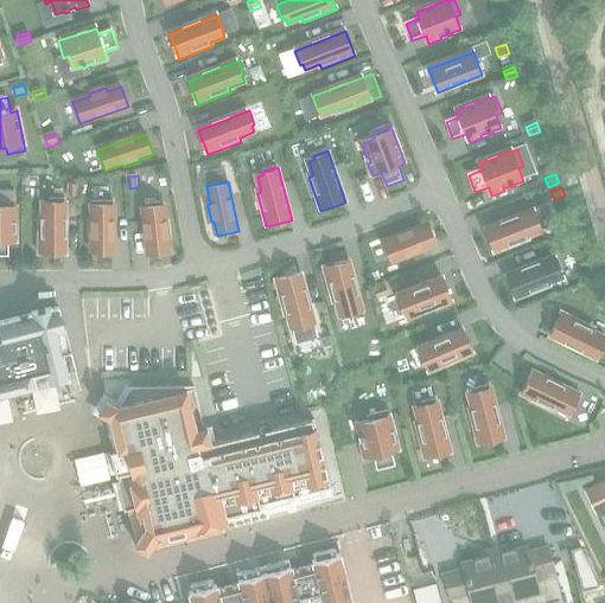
[(80,188),(69,188),(69,200),(80,200),(80,188)]
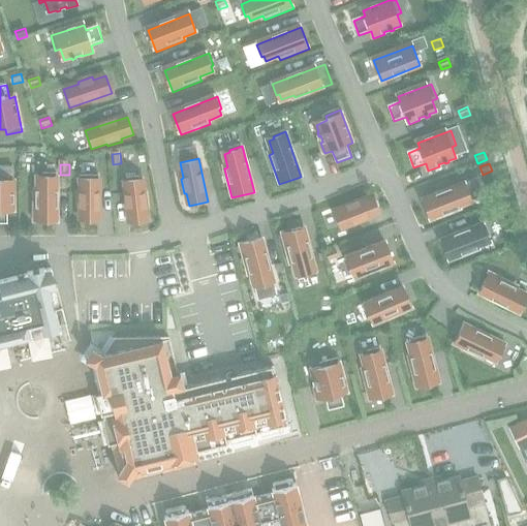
[(14,177),(0,176),(0,224),(8,224),(8,212),(14,212),(14,177)]
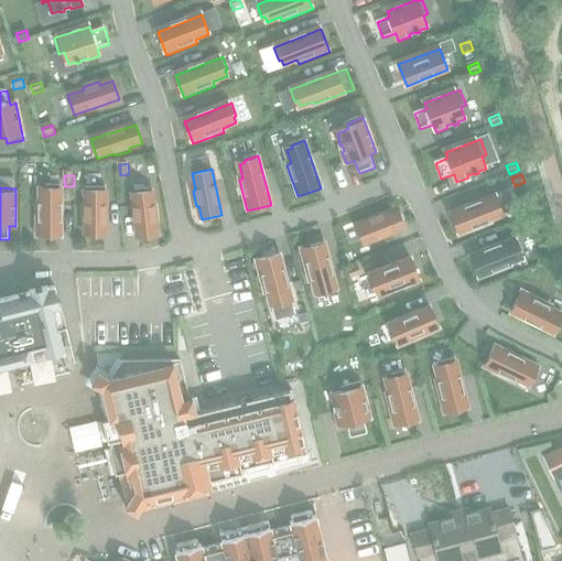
[(106,189),(86,189),(86,206),(83,206),(83,223),(86,223),(86,236),(106,236),(106,189)]
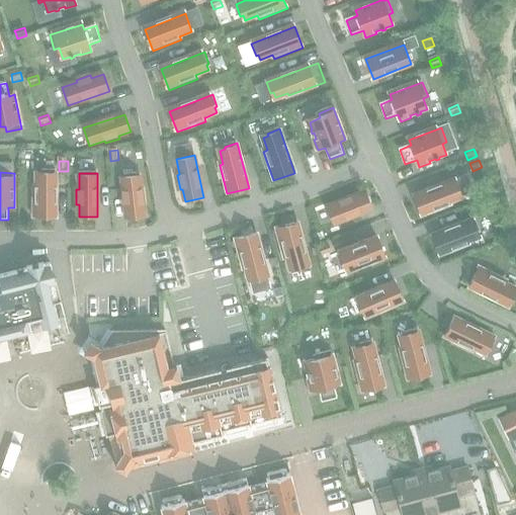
[(37,218),(57,218),(56,174),(37,174),(37,189),(34,189),(34,204),(37,204),(37,218)]
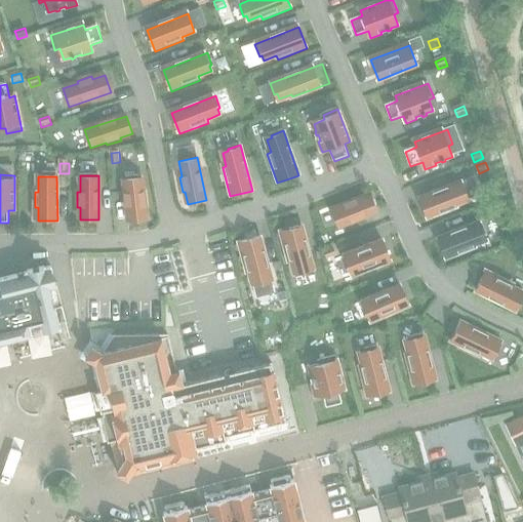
[(145,194),(143,178),(141,179),(139,176),(126,177),(126,181),(124,181),(128,222),(147,219),(146,209),(149,209),(147,194),(145,194)]
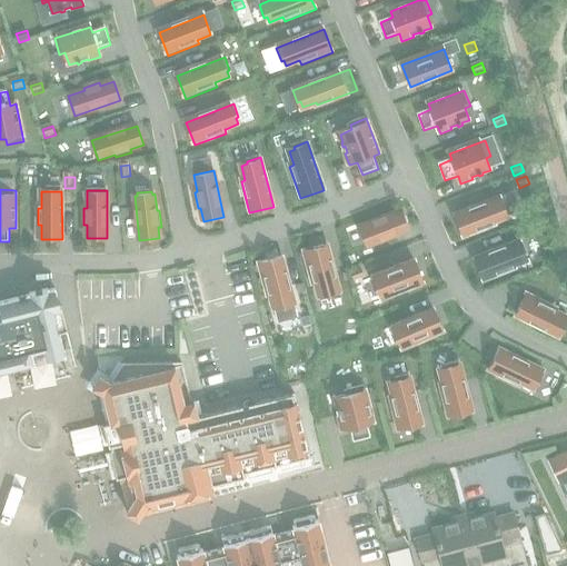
[(496,227),(495,222),(508,218),(506,211),(508,210),(504,197),(456,216),(465,239),(496,227)]
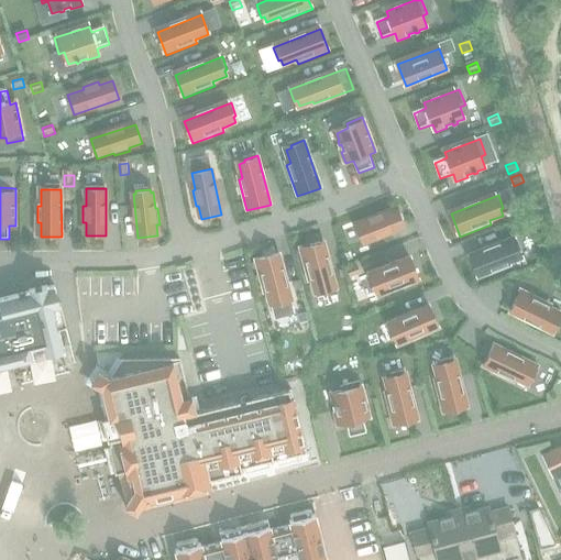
[(395,235),(394,232),(405,229),(397,209),(356,226),(364,244),(378,239),(380,241),(395,235)]
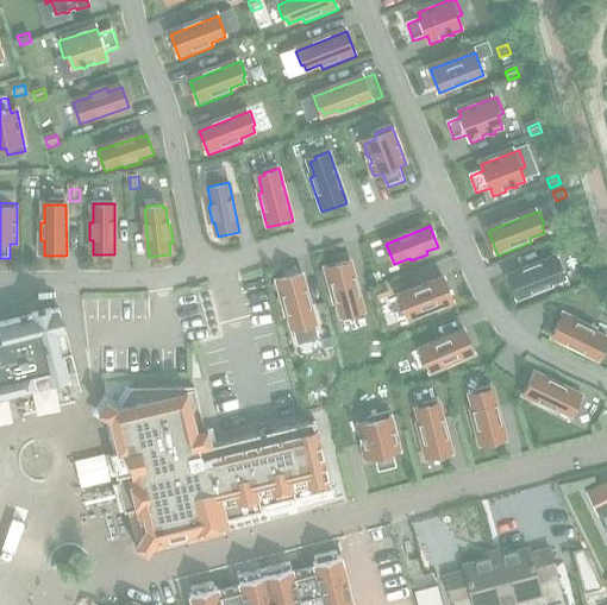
[(588,240),(598,238),(594,226),(584,228),(588,240)]
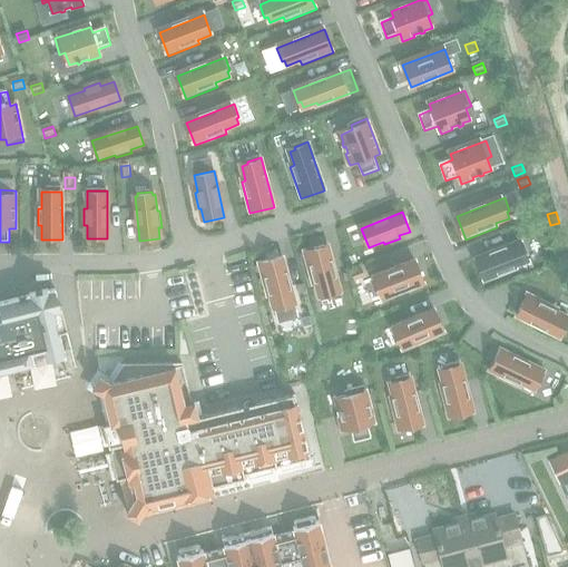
[(517,271),(515,267),(529,262),(527,256),(529,255),(525,242),(477,260),(486,283),(517,271)]
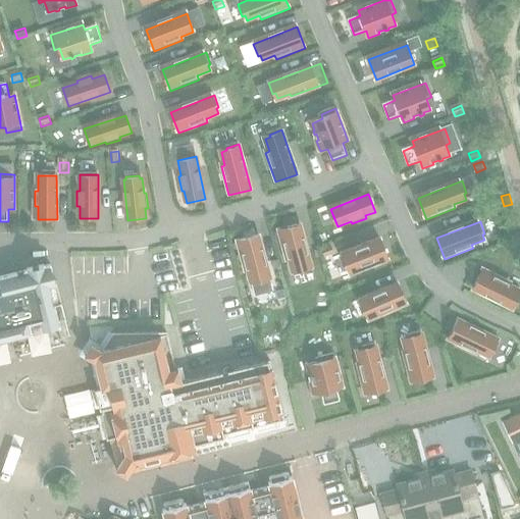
[(301,226),(278,231),(287,261),(291,260),(294,273),(300,271),(301,274),(313,271),(301,226)]
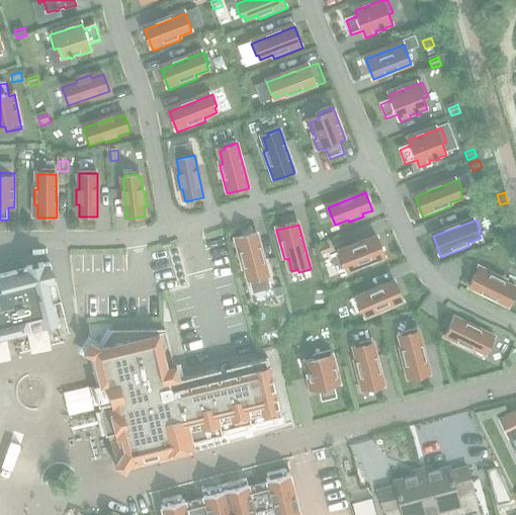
[(257,235),(236,241),(244,270),(247,269),(251,282),(256,280),(257,283),(269,279),(257,235)]
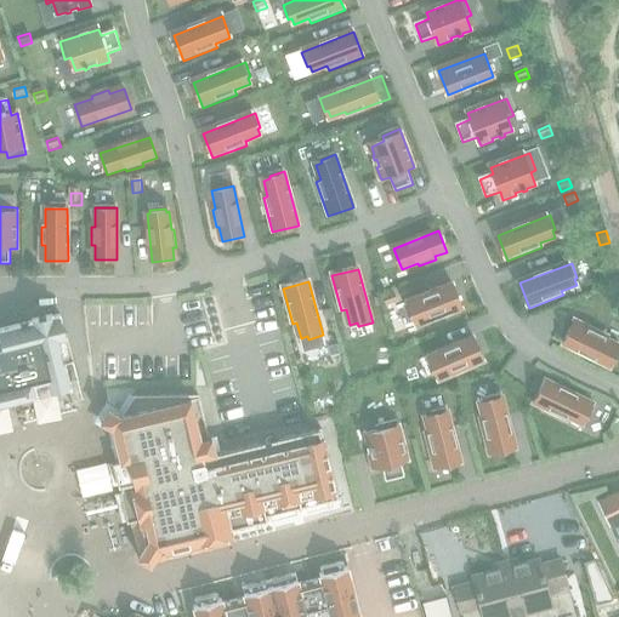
[(453,285),(408,303),(418,326),(463,309),(453,285)]
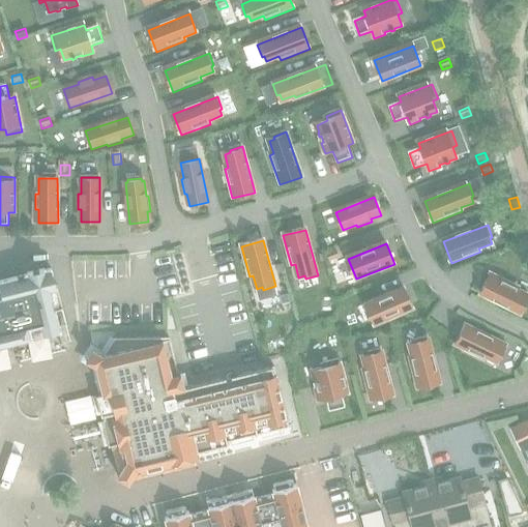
[(330,262),(340,258),(336,251),(327,254),(330,262)]
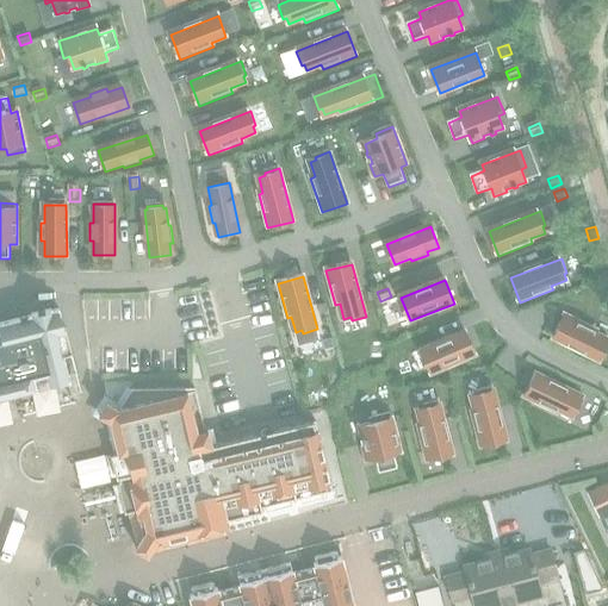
[(70,381),(59,333),(67,331),(67,330),(64,330),(60,311),(53,312),(53,311),(32,316),(32,317),(0,325),(0,329),(1,335),(0,335),(0,398),(23,393),(23,392),(70,381)]
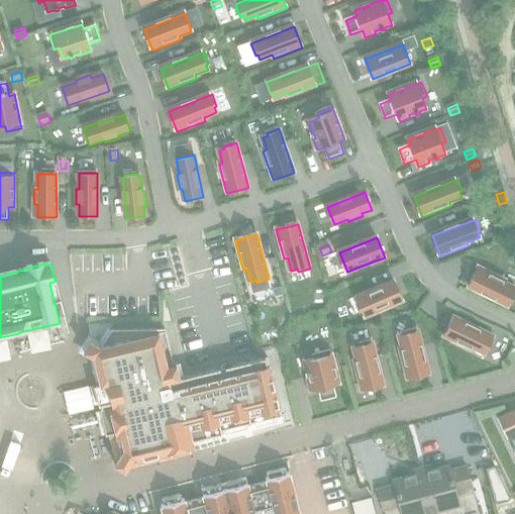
[(507,281),(480,268),(470,288),(511,308),(514,301),(514,295),(514,289),(505,284),(507,281)]
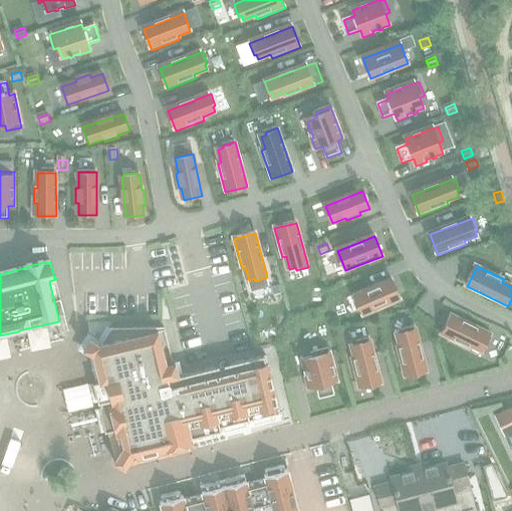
[(363,315),(401,299),(392,280),(355,296),(363,315)]
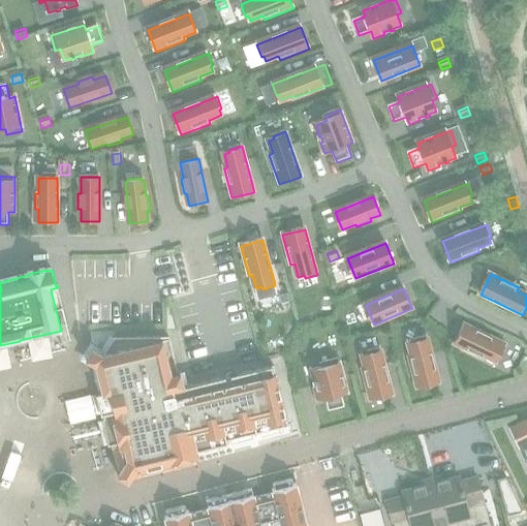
[(499,357),(502,358),(507,346),(465,326),(455,346),(483,360),(485,357),(497,362),(499,357)]
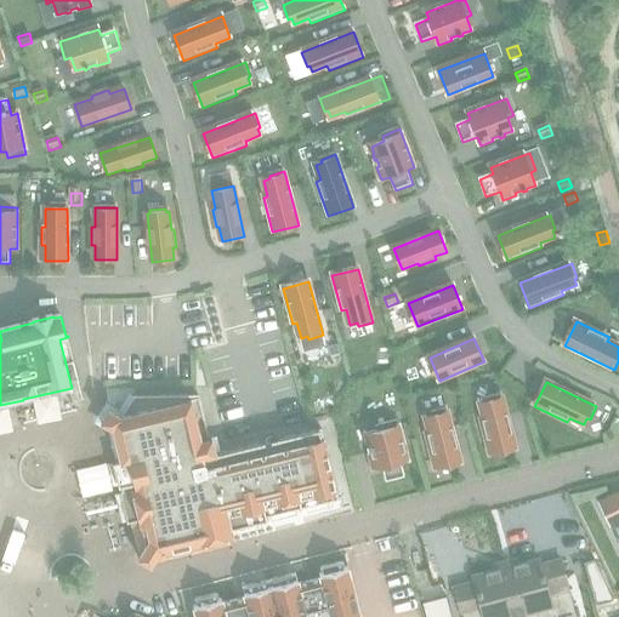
[(486,420),(481,421),(489,456),(516,450),(503,395),(487,399),(488,403),(481,404),(486,420)]
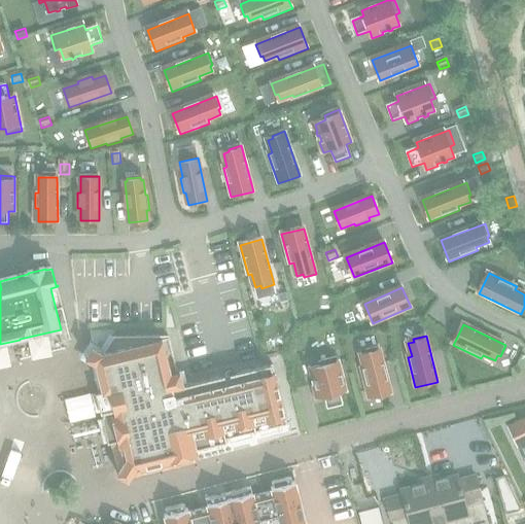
[(273,364),(236,374),(236,378),(232,381),(228,380),(224,377),(183,386),(180,373),(178,373),(169,337),(114,337),(103,355),(93,348),(86,359),(97,365),(103,393),(111,393),(115,412),(112,416),(125,464),(118,475),(129,482),(135,472),(198,456),(197,452),(225,445),(226,446),(228,445),(226,441),(255,433),(257,433),(257,432),(286,426),(288,426),(287,425),(273,364)]
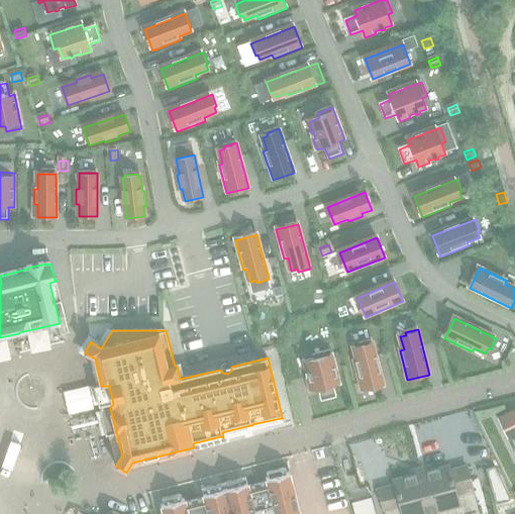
[(384,387),(373,341),(359,344),(361,347),(355,348),(358,362),(354,363),(362,392),(384,387)]
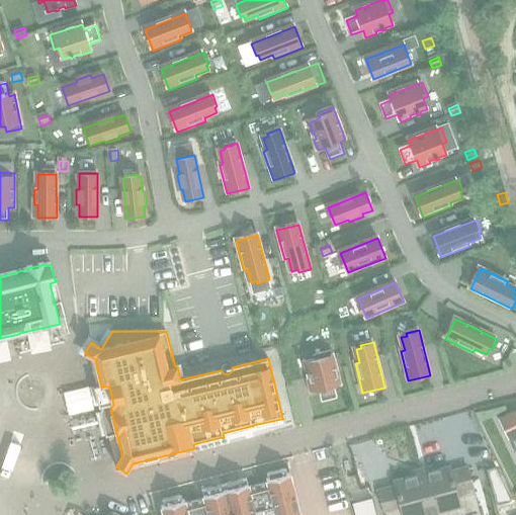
[(335,387),(340,385),(332,352),(317,355),(318,360),(307,363),(309,371),(307,371),(308,375),(310,374),(311,380),(310,381),(312,393),(320,391),(323,403),(338,399),(335,387)]
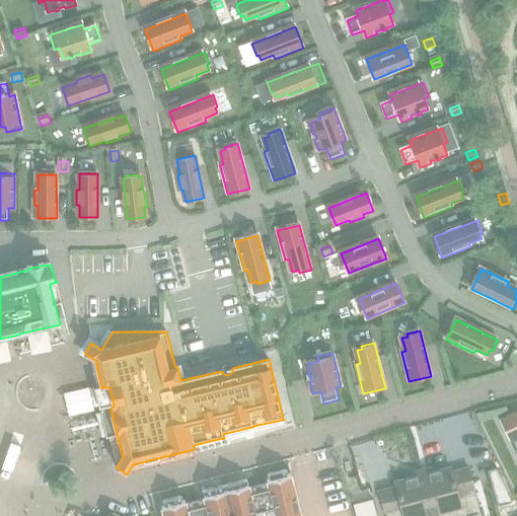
[(516,413),(501,421),(511,441),(516,438),(516,413)]
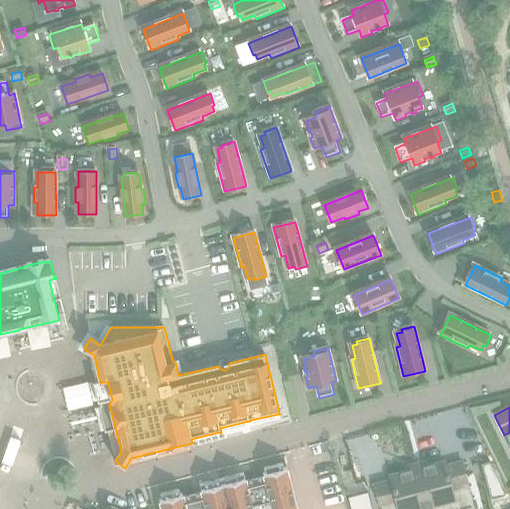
[(481,462),(491,497),(507,493),(491,460),(481,462)]
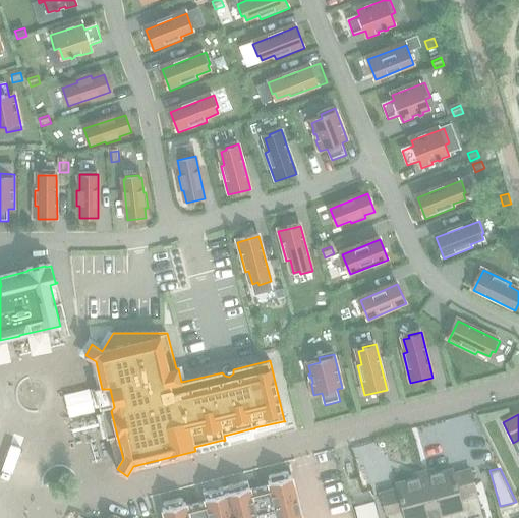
[(429,495),(436,517),(449,517),(449,515),(462,512),(463,517),(471,517),(481,514),(470,472),(455,476),(453,471),(425,478),(429,495)]
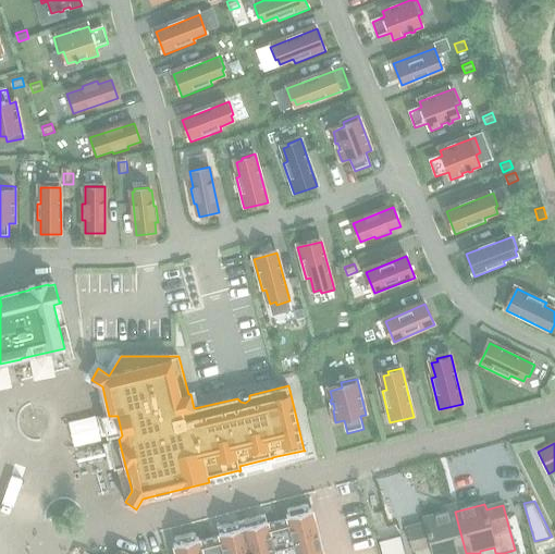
[(288,520),(279,524),(285,553),(323,553),(312,511),(309,512),(308,506),(290,512),(291,516),(287,517),(288,520)]
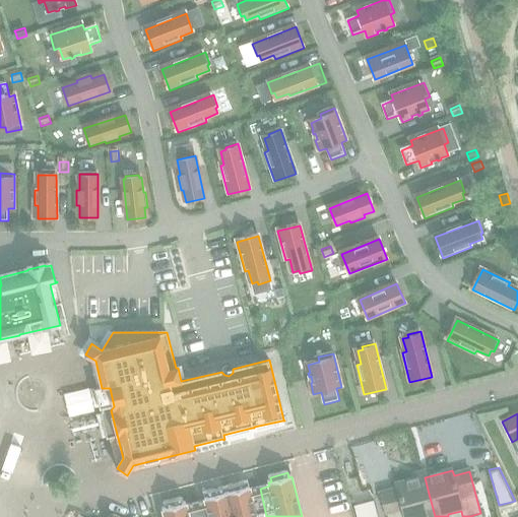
[(435,516),(429,494),(425,477),(396,485),(397,490),(381,495),(386,516),(435,516)]
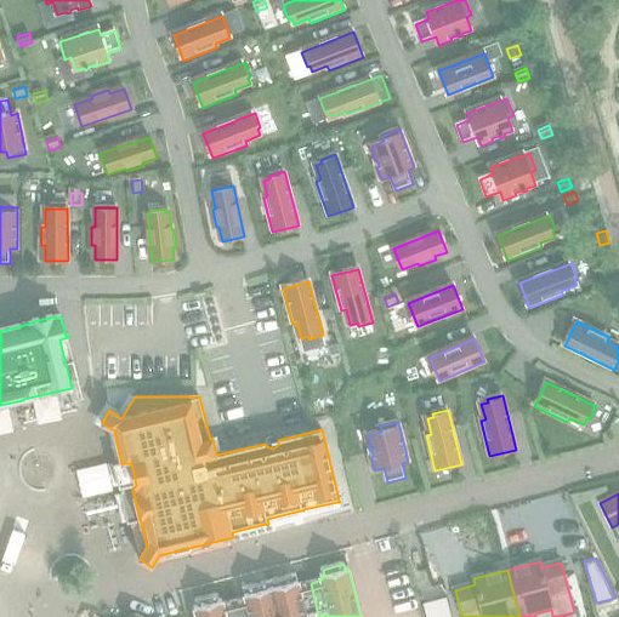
[(296,576),(270,582),(278,616),(318,616),(311,583),(299,586),(296,576)]
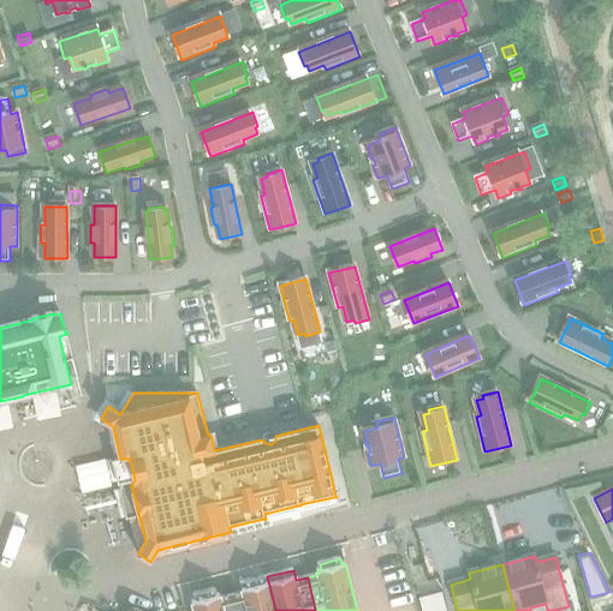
[(244,593),(232,597),(234,610),(275,610),(267,576),(240,583),(244,593)]
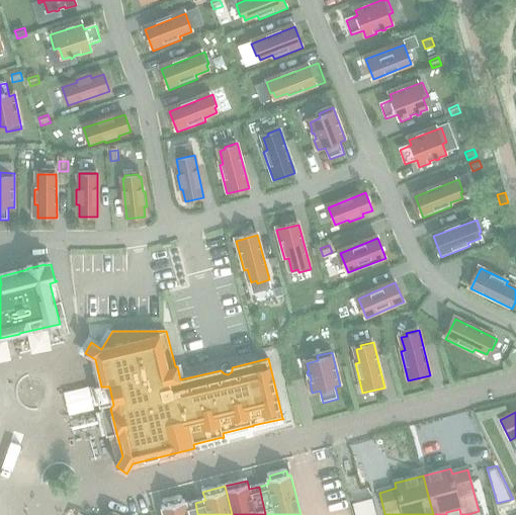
[(165,507),(162,507),(163,514),(197,514),(195,503),(186,505),(185,501),(182,502),(181,498),(164,502),(165,507)]
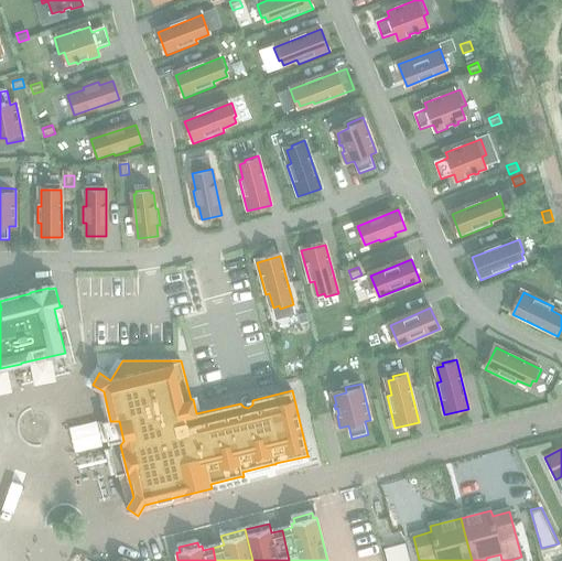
[(385,551),(387,560),(410,560),(406,545),(385,551)]
